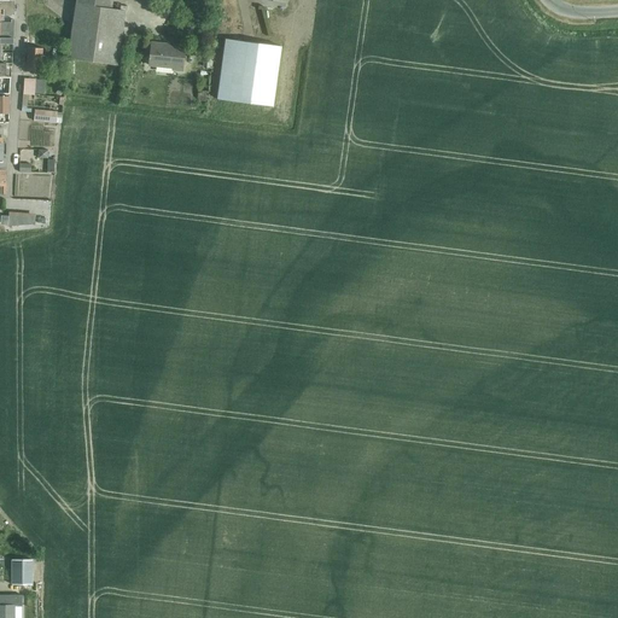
[(0,0),(0,23),(4,23),(4,16),(15,16),(15,0),(9,1),(0,0)]
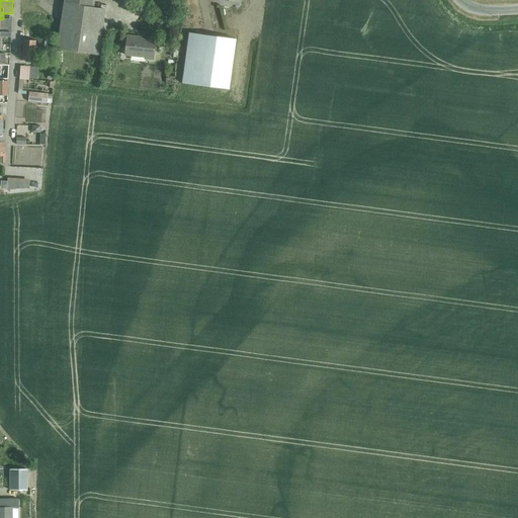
[(93,8),(64,3),(57,50),(97,55),(104,9),(93,8)]
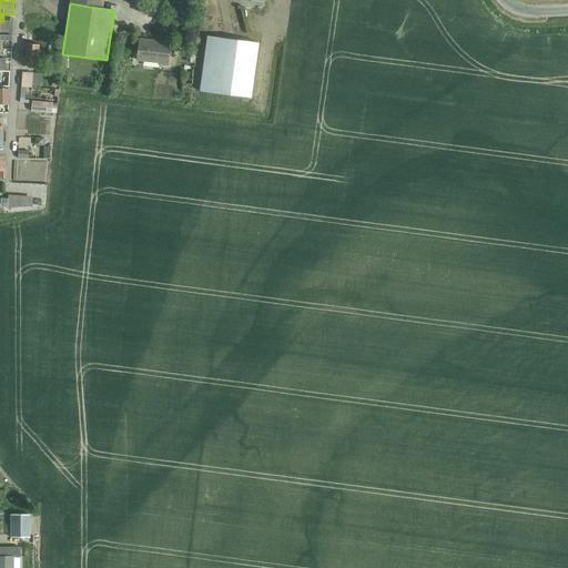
[(0,21),(0,40),(1,40),(1,41),(4,41),(11,41),(13,18),(10,18),(10,21),(3,21),(0,21)]
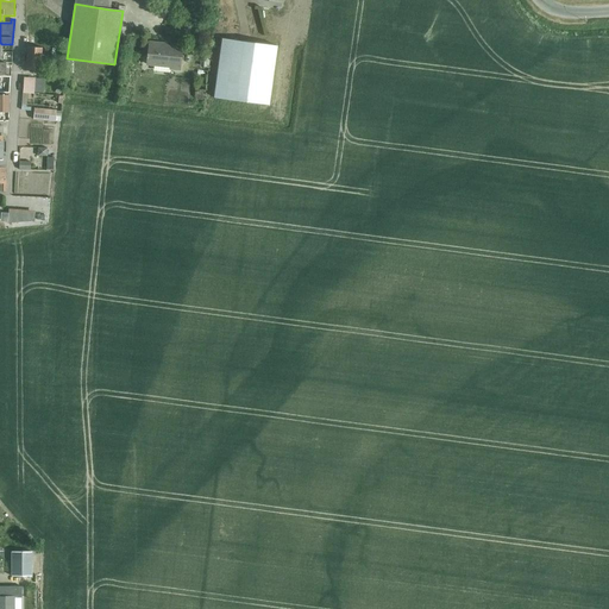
[(232,41),(221,38),(213,98),(269,106),(277,46),(238,41),(238,39),(233,39),(232,41)]
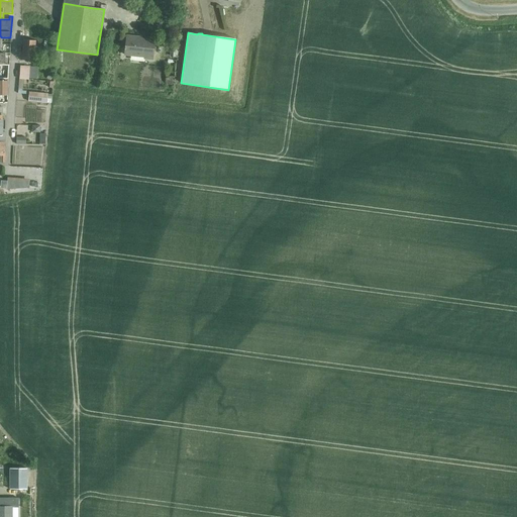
[(152,58),(154,40),(141,39),(141,37),(126,35),(124,55),(144,57),(144,60),(151,61),(151,58),(152,58)]
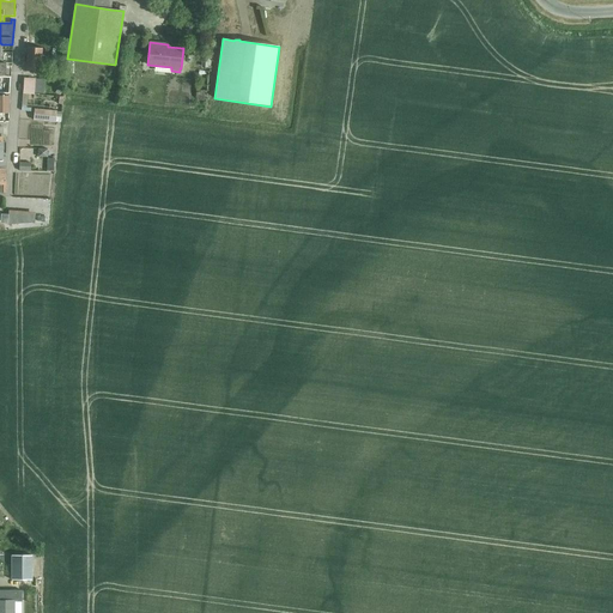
[(25,71),(41,72),(42,48),(28,47),(25,71)]
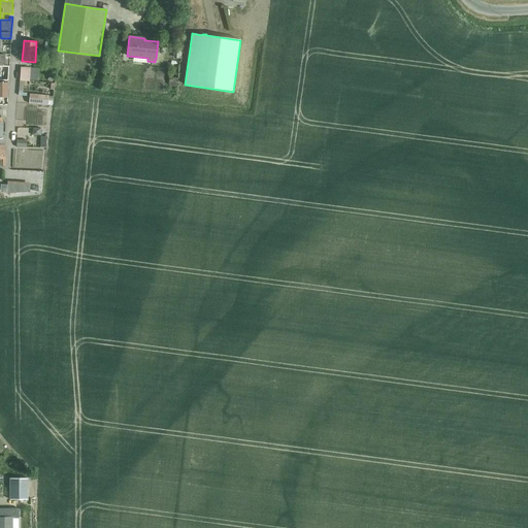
[(0,66),(9,66),(9,64),(5,64),(5,55),(0,54),(0,66)]
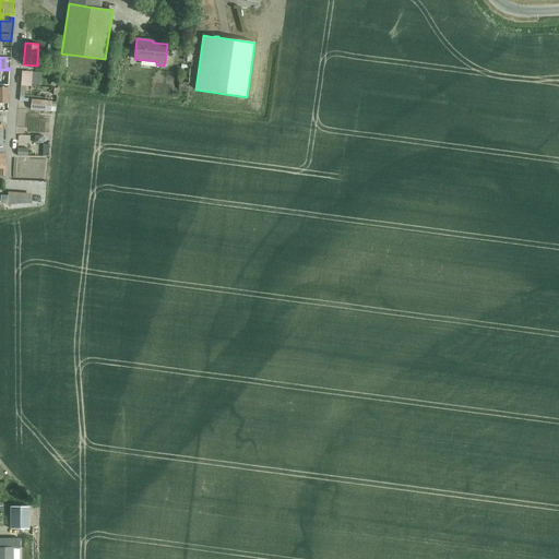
[(10,70),(0,70),(0,85),(1,85),(1,78),(9,78),(10,70)]
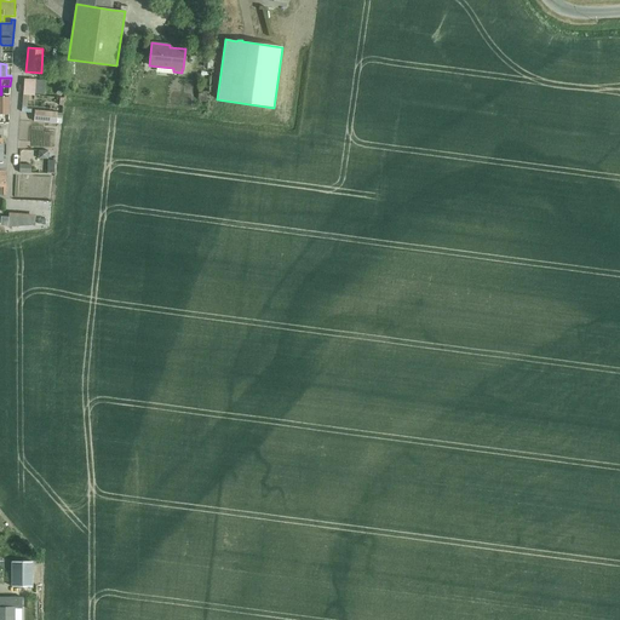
[(24,79),(23,95),(34,96),(35,80),(24,79)]
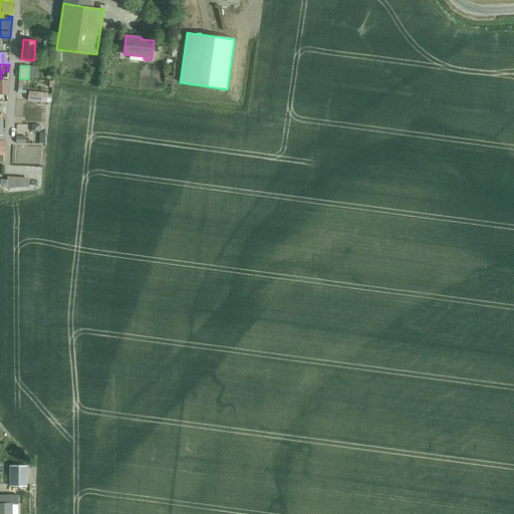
[(28,91),(28,100),(47,102),(47,93),(28,91)]
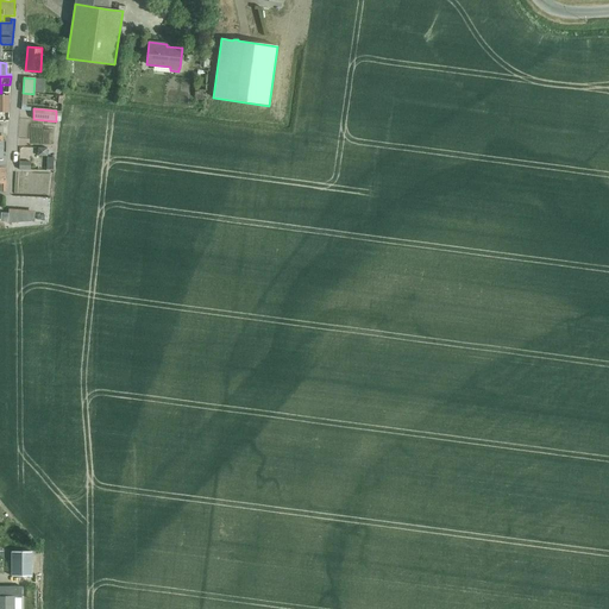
[(10,209),(8,225),(37,221),(38,211),(10,209)]
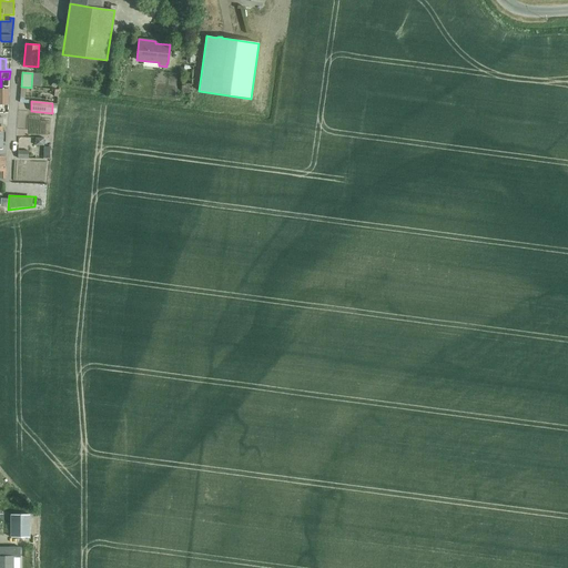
[(29,515),(11,515),(11,537),(17,537),(29,537),(29,515)]
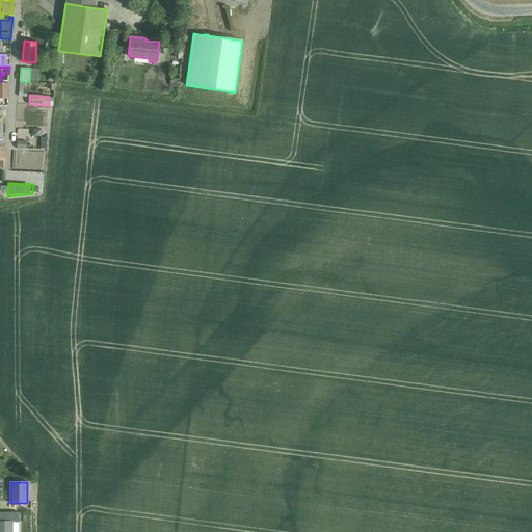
[(0,522),(0,521),(0,531),(11,531),(12,522),(19,522),(19,512),(17,512),(0,512),(0,522)]
